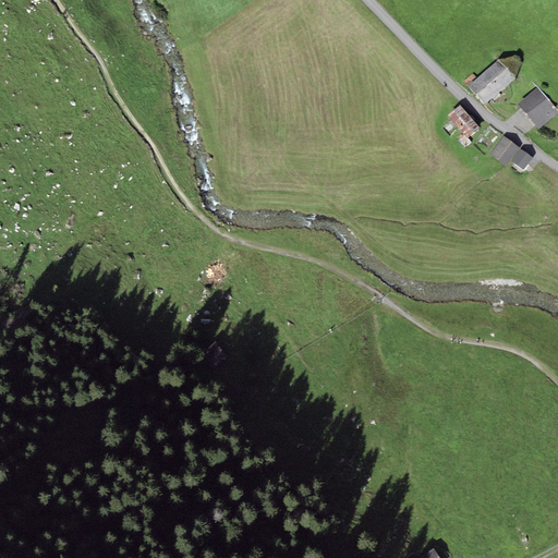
[(470,85),(485,104),(514,80),(499,61),(470,85)]
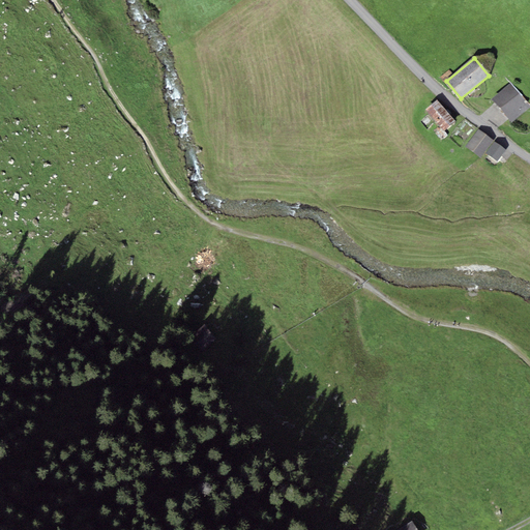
[(529,105),(510,83),(492,98),(511,122),(529,106),(529,105)]
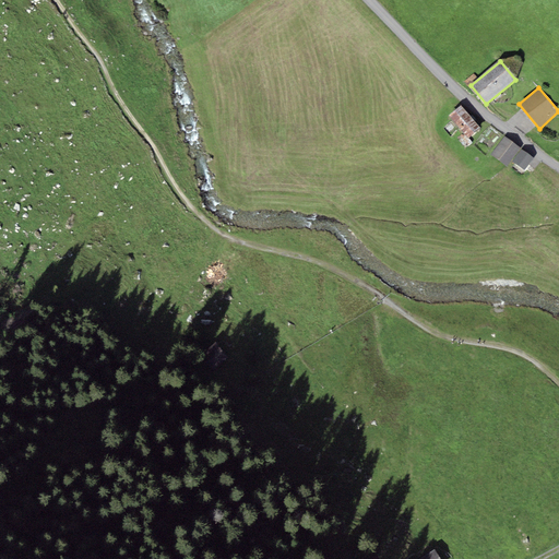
[(480,128),(461,106),(449,117),(467,139),(480,128)]
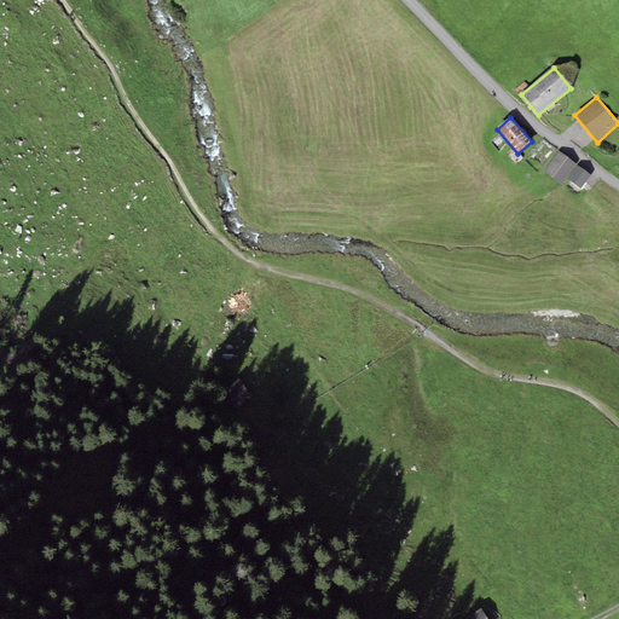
[(560,151),(543,171),(560,184),(576,165),(560,151)]
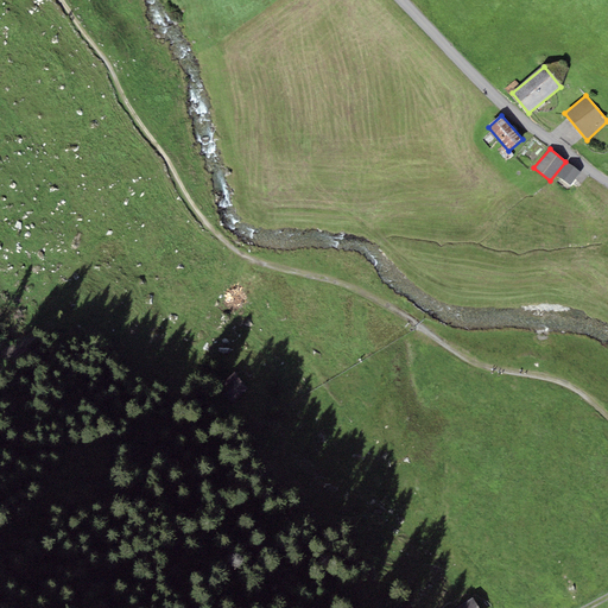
[(568,163),(558,176),(570,185),(581,172),(568,163)]
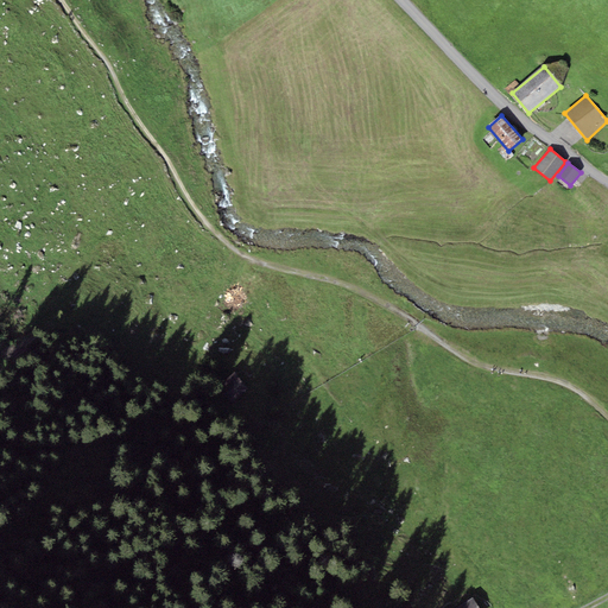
All buildings are outlined.
